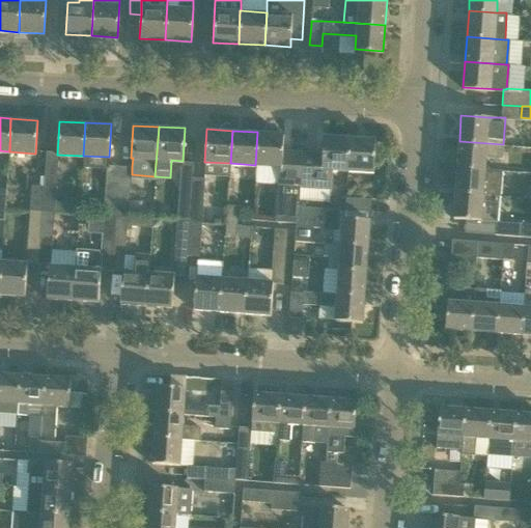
[(278,220),(296,221),(298,204),(299,204),(300,187),(302,153),(282,151),(283,134),(257,132),(255,165),(280,166),(278,220)]
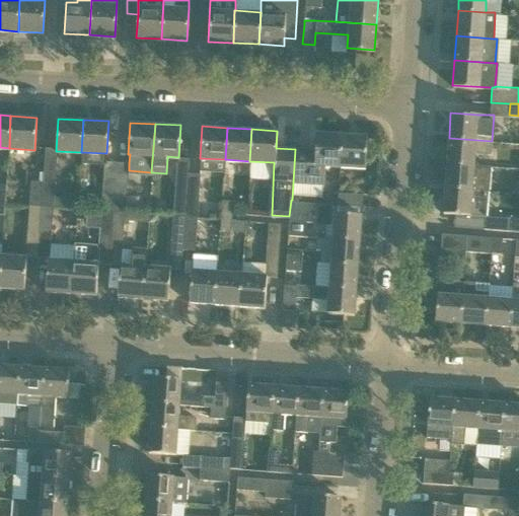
[(325,165),(340,166),(342,134),(316,133),(315,151),(295,149),(293,182),(324,183),(325,165)]
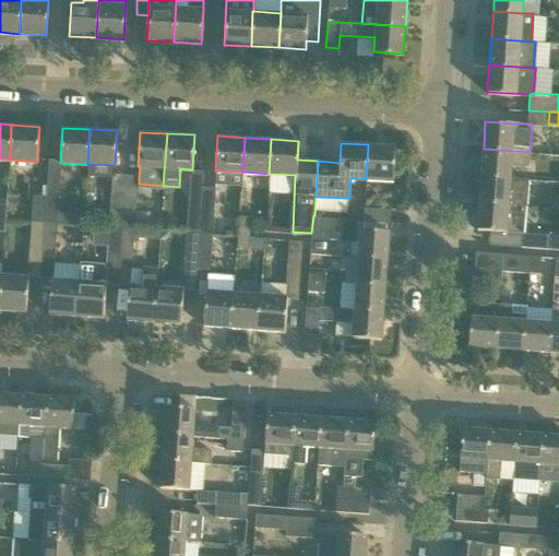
[(395,145),(368,144),(366,179),(393,180),(395,145)]
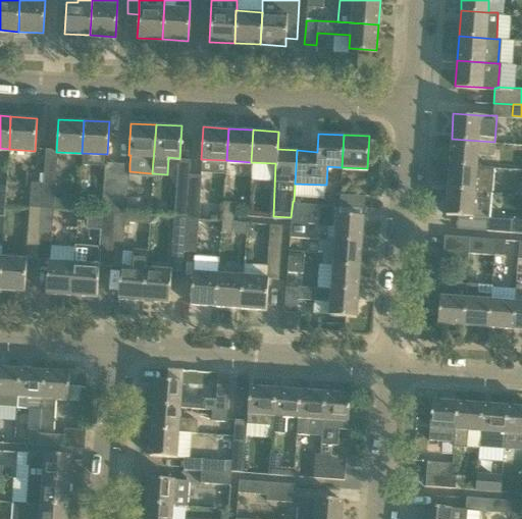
[(452,139),(450,163),(476,165),(476,164),(477,153),(494,154),(494,142),(452,139)]
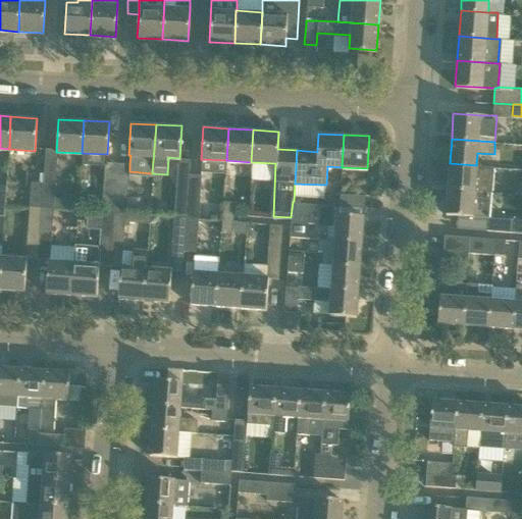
[(493,166),(476,164),(476,165),(450,163),(448,188),(491,191),(493,166)]
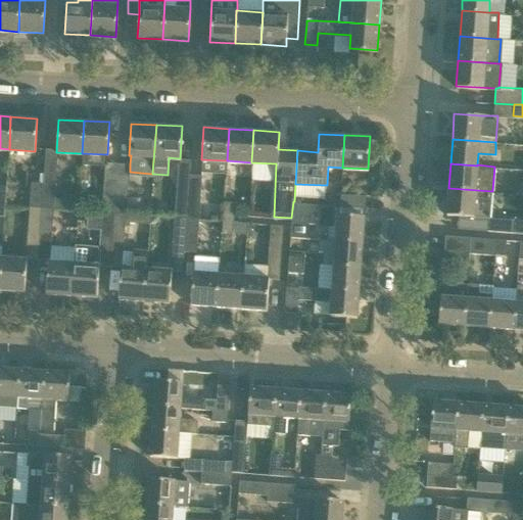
[(188,193),(187,217),(199,218),(203,174),(190,173),(188,193)]
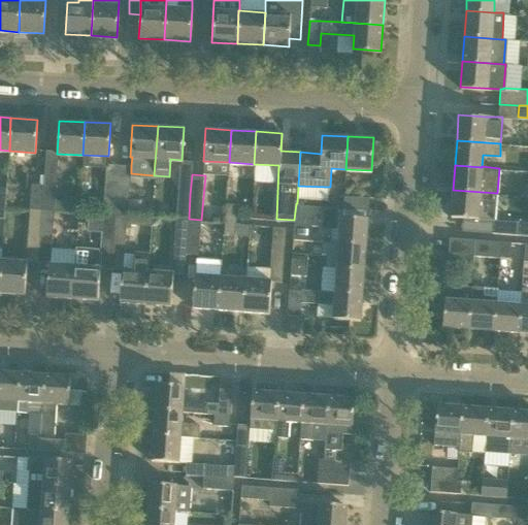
[(30,207),(41,208),(43,184),(31,183),(30,207)]
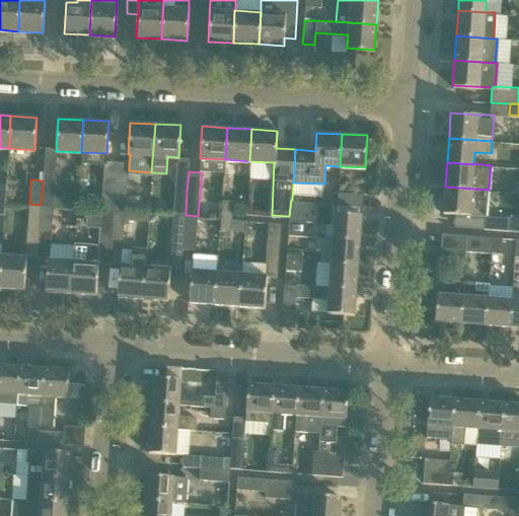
[(41,205),(53,206),(60,206),(71,207),(72,197),(55,196),(56,181),(43,180),(41,205)]
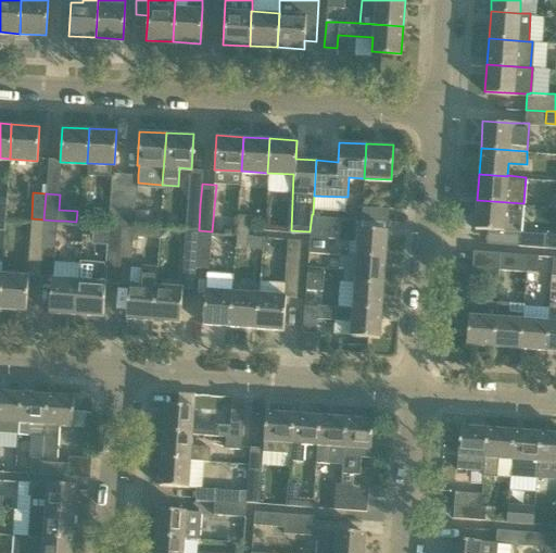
[(121,225),(123,199),(110,198),(108,224),(121,225)]
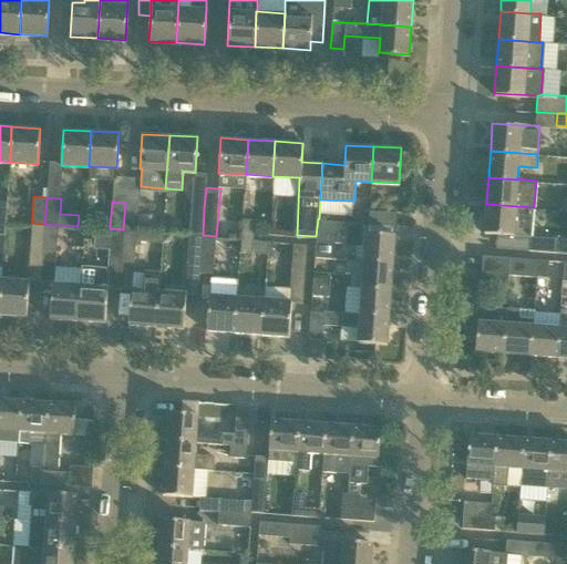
[(125,203),(123,229),(137,231),(140,204),(125,203)]
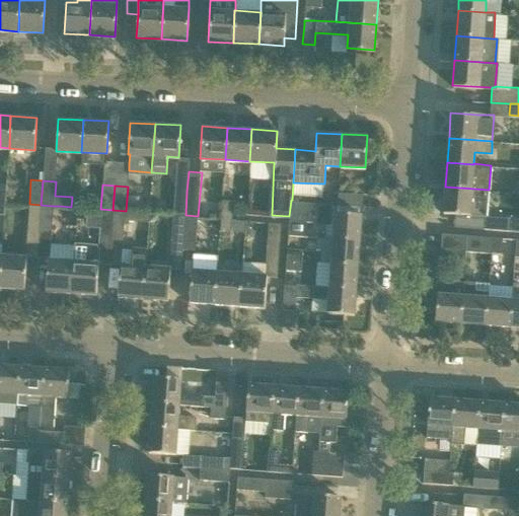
[(443,212),(469,214),(485,215),(487,215),(489,190),(445,187),(443,212)]
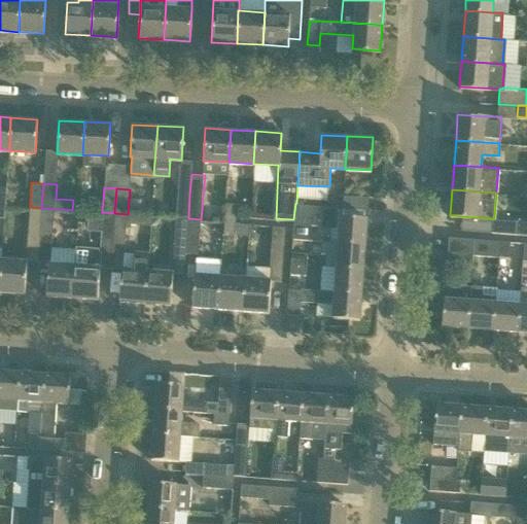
[(188,218),(189,195),(177,194),(176,218),(188,218)]
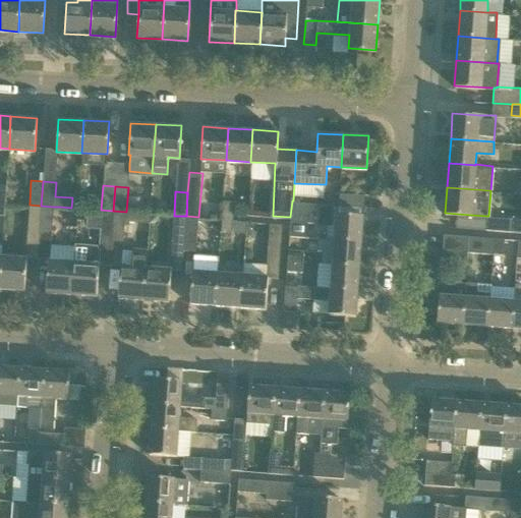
[(339,205),(343,205),(363,207),(364,194),(340,192),(339,205)]
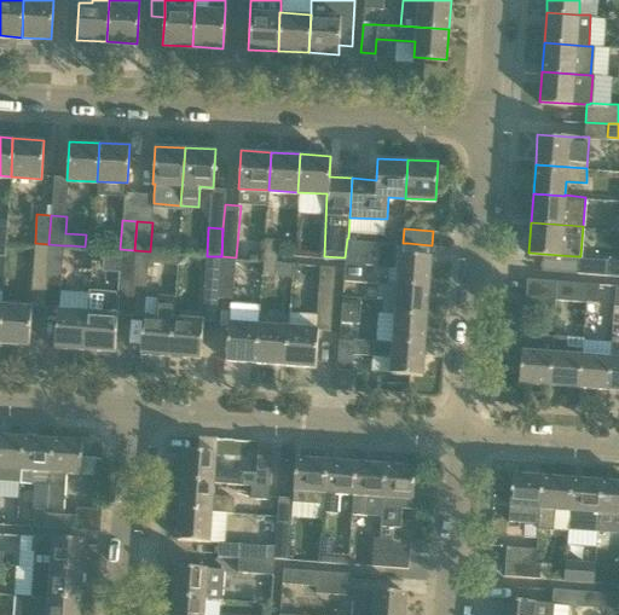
[(265,237),(264,255),(277,256),(278,238),(265,237)]
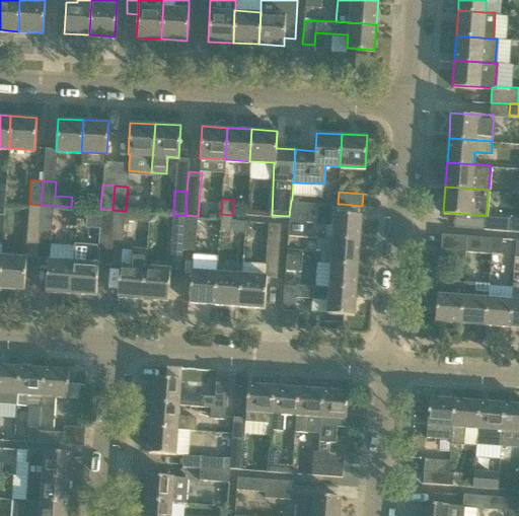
[(291,200),(289,216),(289,219),(312,221),(314,201),(292,200),(291,200)]
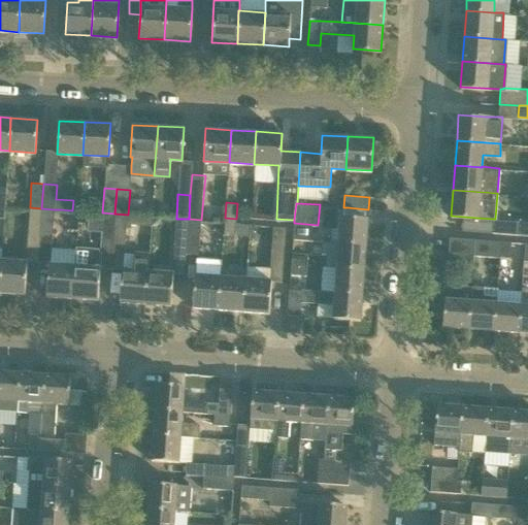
[(40,233),(41,208),(30,207),(28,232),(40,233)]
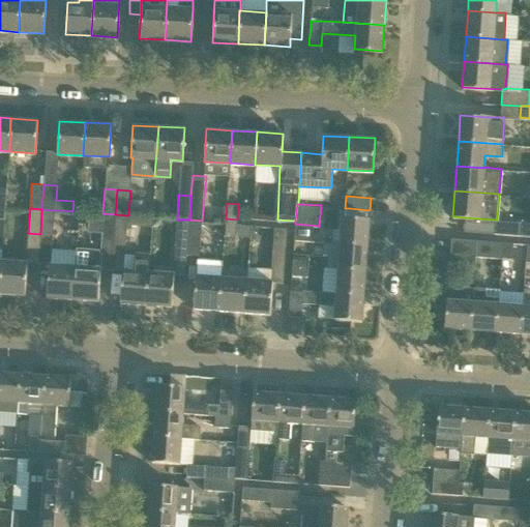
[(53,235),(54,210),(41,209),(40,234),(53,235)]
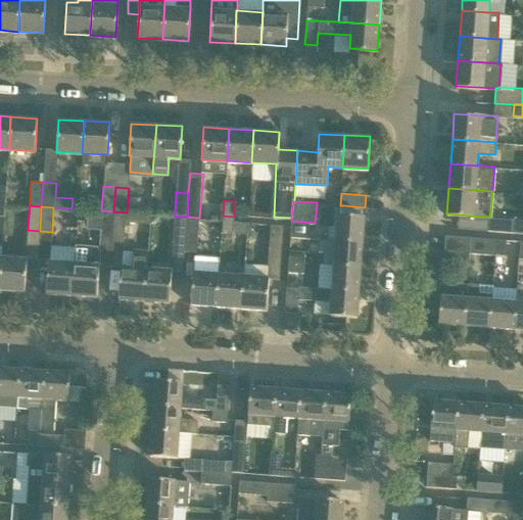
[(112,236),(113,211),(101,210),(100,229),(100,235),(112,236)]
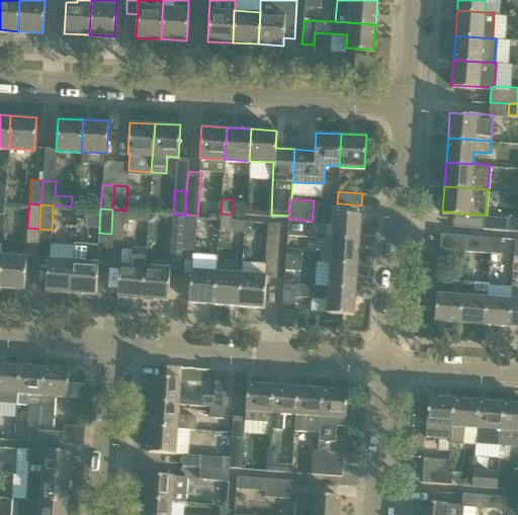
[(112,209),(111,234),(123,235),(124,223),(128,223),(128,219),(128,210),(125,210),(112,209)]
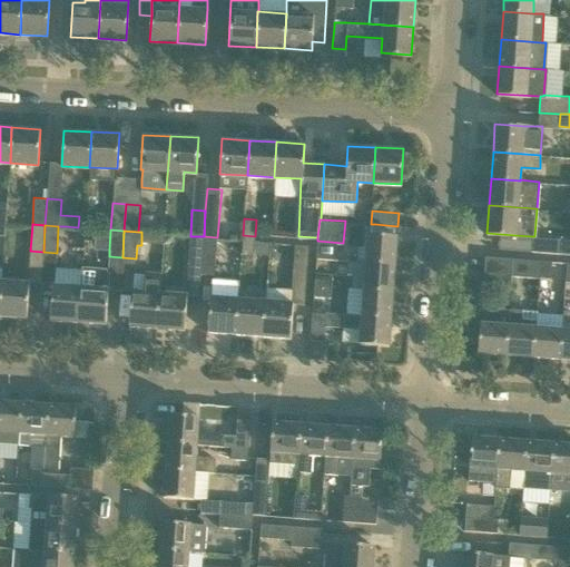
[(366,260),(395,262),(397,235),(369,233),(366,260)]
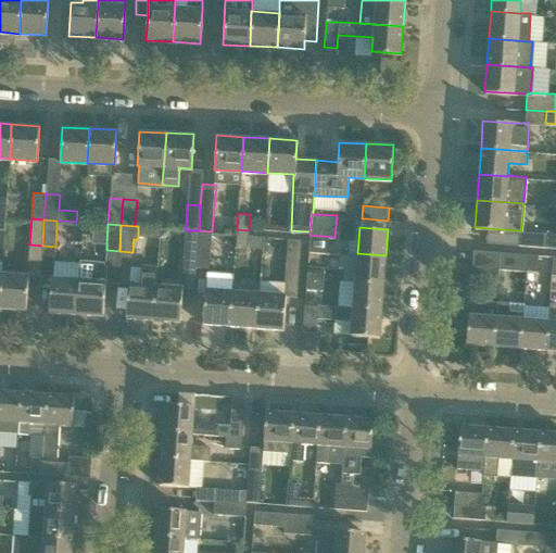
[(249,230),(237,229),(236,247),(248,247),(249,235),(249,230)]
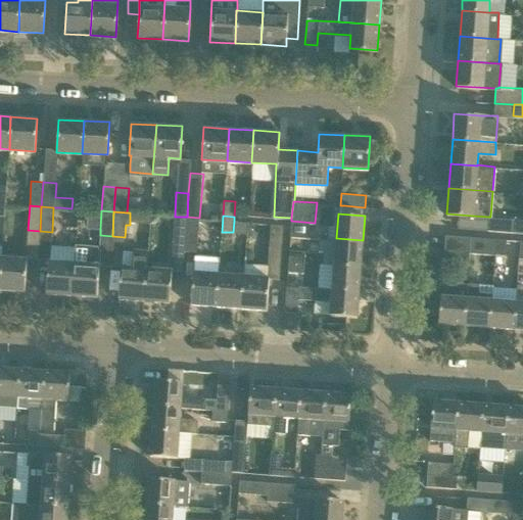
[(184,250),(187,217),(175,217),(172,249),(184,250)]
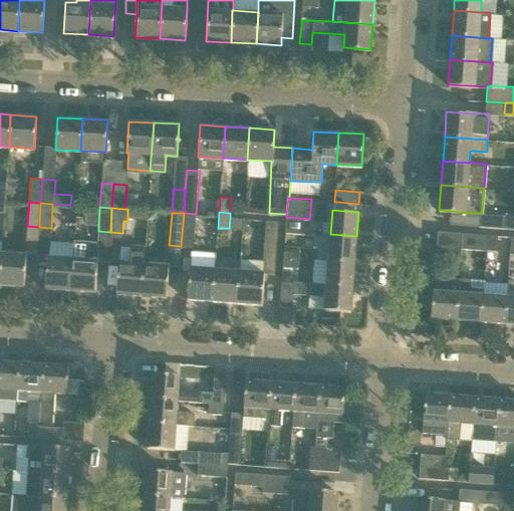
[(184,213),(181,246),(193,247),(196,214),(184,213)]
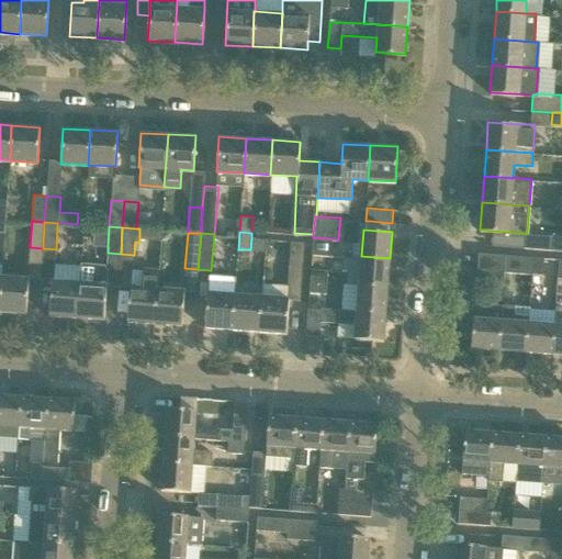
[(561,235),(547,234),(546,248),(561,248),(561,235)]
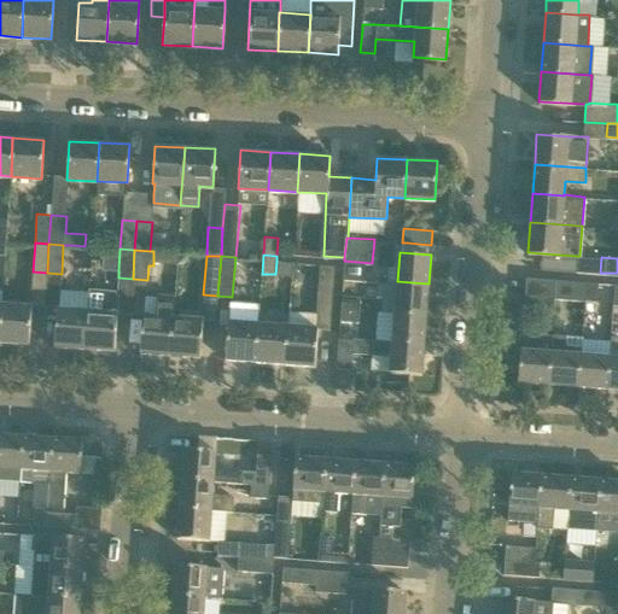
[(334,264),(320,263),(318,293),(332,294),(334,264)]
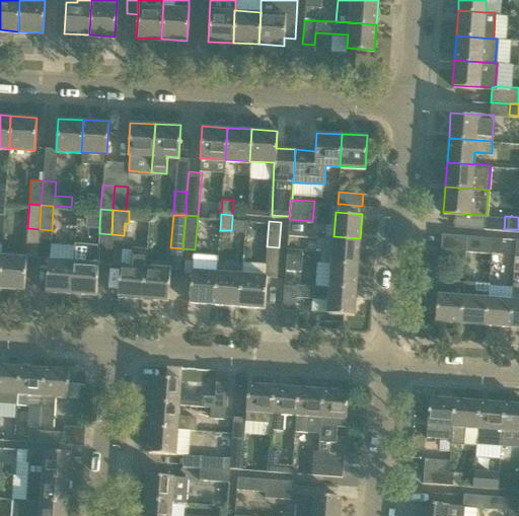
[(442,232),(440,249),(465,251),(465,249),(466,249),(467,234),(442,232)]
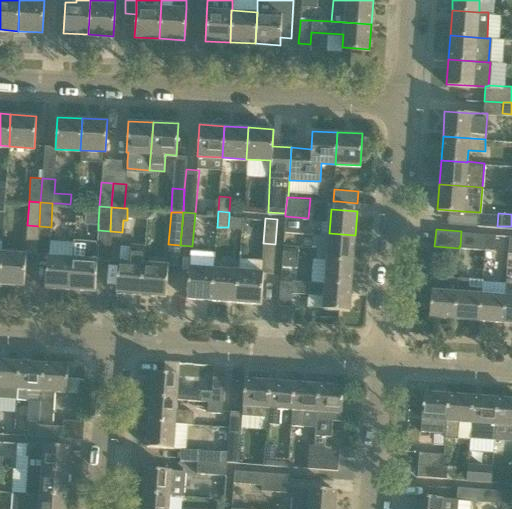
[(461,231),(460,246),(484,248),(485,233),(461,231)]
